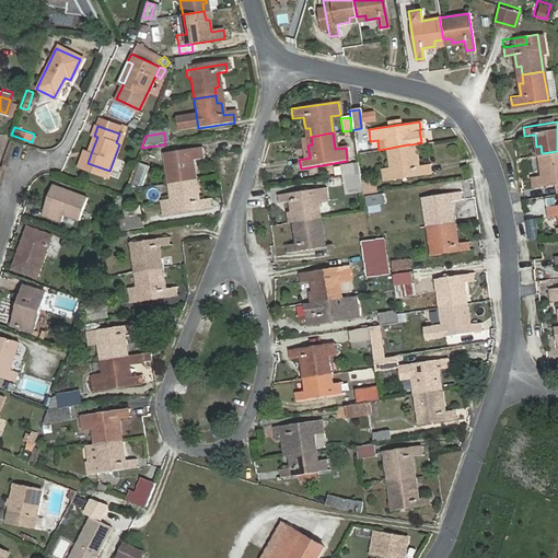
[(355,139),(356,150),(365,150),(365,139),(355,139)]
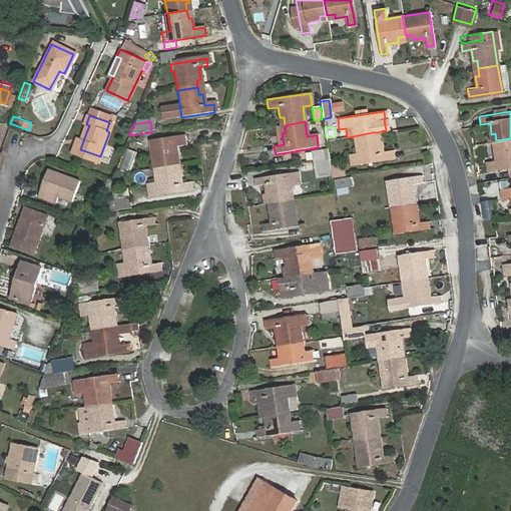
[(373,132),(353,136),(356,152),(350,153),(351,164),(392,157),(390,150),(381,151),(379,140),(375,140),(373,132)]
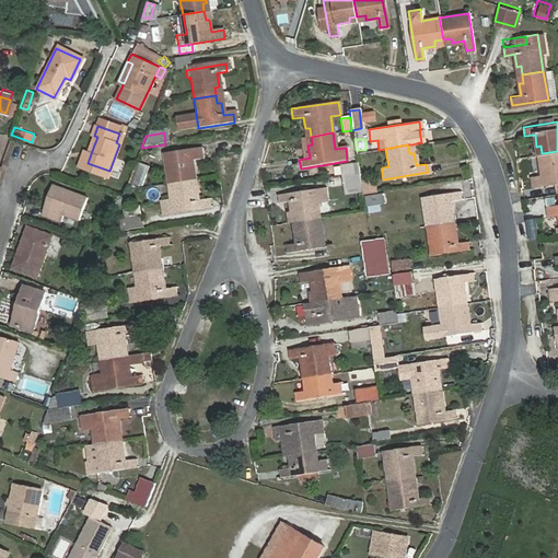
[(84,162),(88,163),(93,148),(90,146),(84,162)]
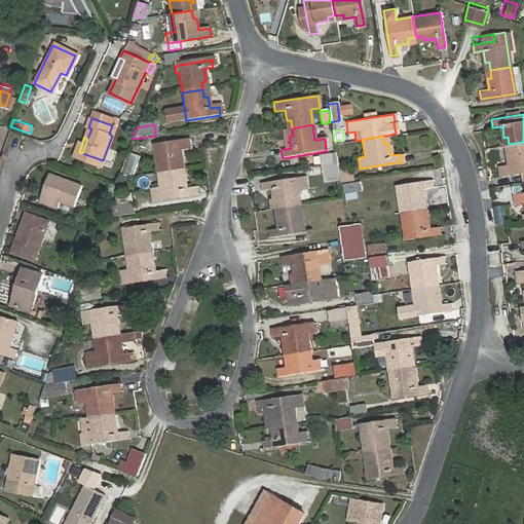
[(156,174),(177,170),(176,162),(180,161),(178,150),(188,149),(186,141),(153,146),(156,174)]
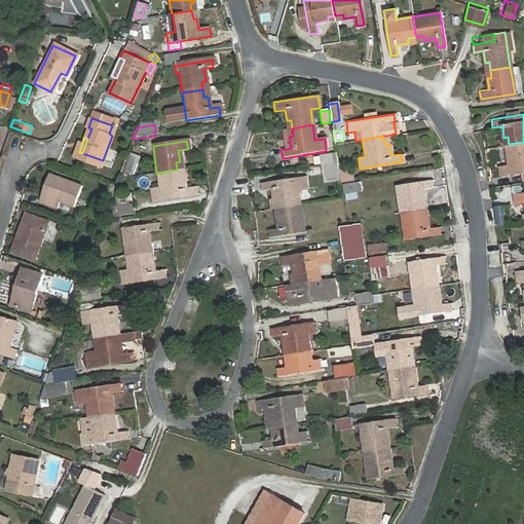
[(523,142),(509,144),(504,145),(508,164),(499,165),(500,174),(522,171),(523,170),(523,142)]
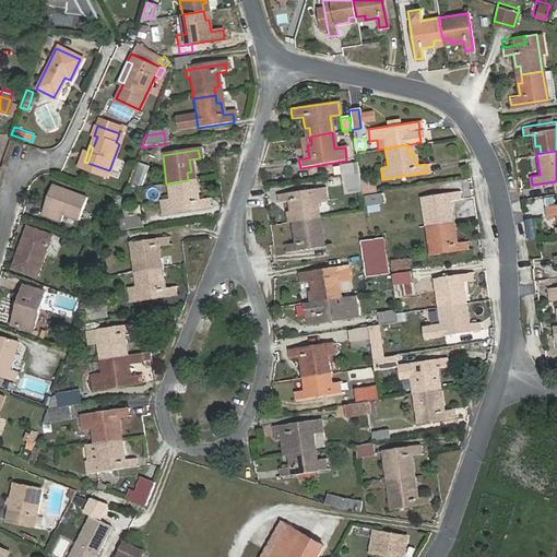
[(341,165),(342,174),(357,172),(356,162),(341,165)]
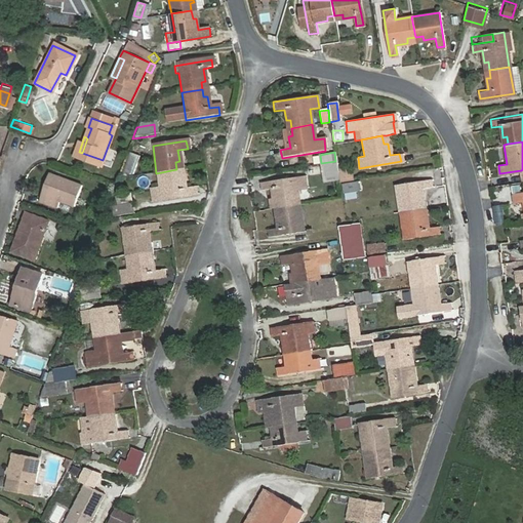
[(131,175),(137,158),(129,155),(121,176),(131,175)]
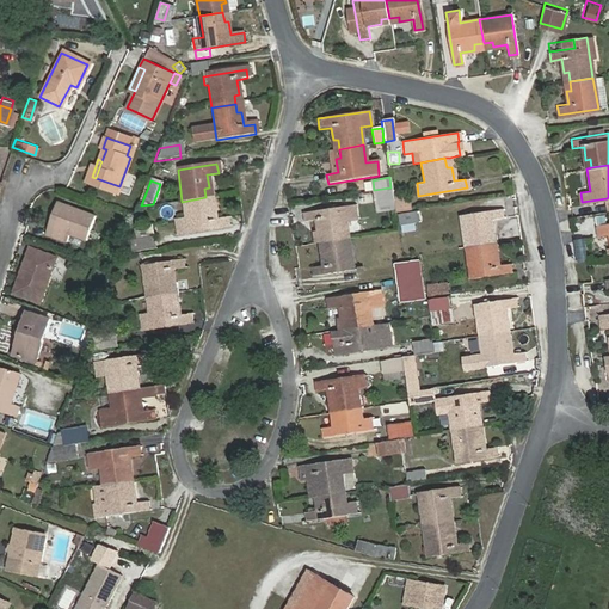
[(391,188),(374,190),(376,201),(393,198),(391,188)]
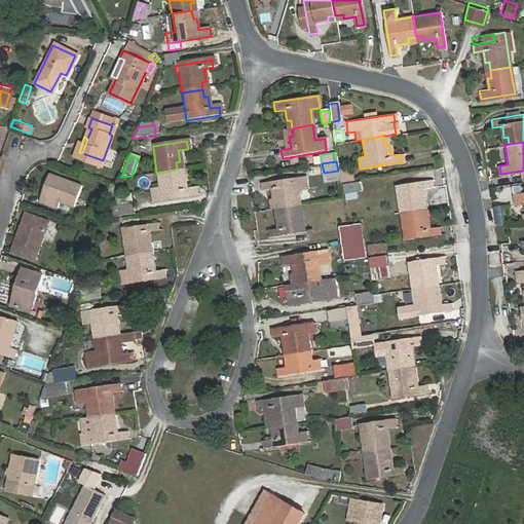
[(178,179),(177,170),(156,174),(159,189),(149,191),(151,202),(195,195),(194,188),(184,189),(182,178),(178,179)]
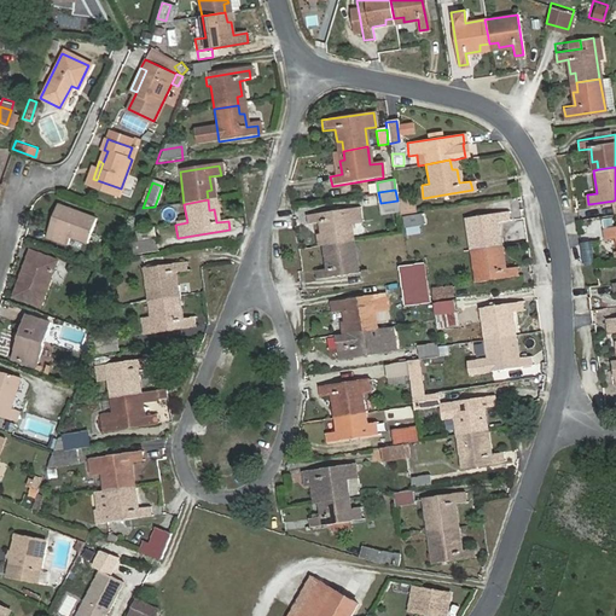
[(86,240),(96,216),(57,202),(45,233),(67,242),(69,234),(86,240)]
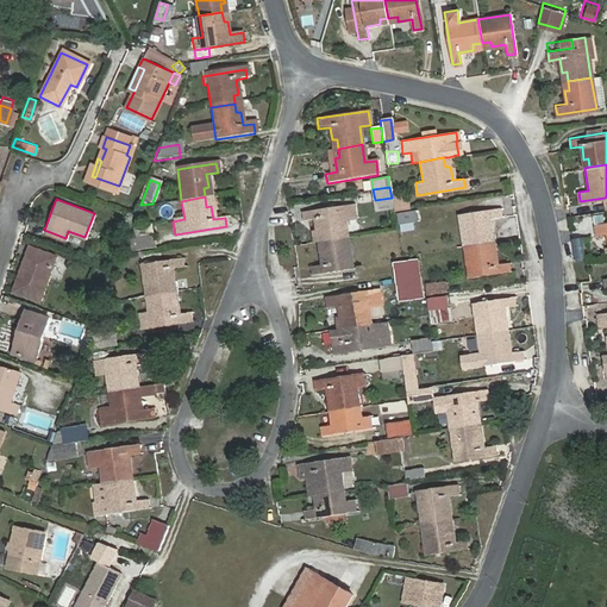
[(321,232),(323,241),(348,237),(344,220),(356,218),(354,204),(302,212),(304,220),(315,219),(318,233),(321,232)]
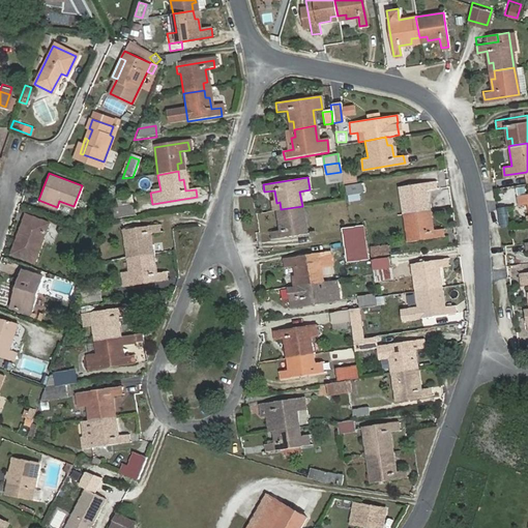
[(400,185),(404,213),(424,210),(423,202),(428,201),(426,189),(435,188),(434,180),(400,185)]
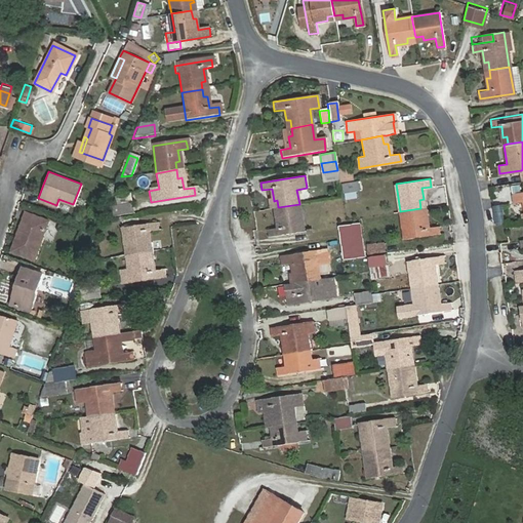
[(359,191),(357,182),(342,184),(344,194),(359,191)]
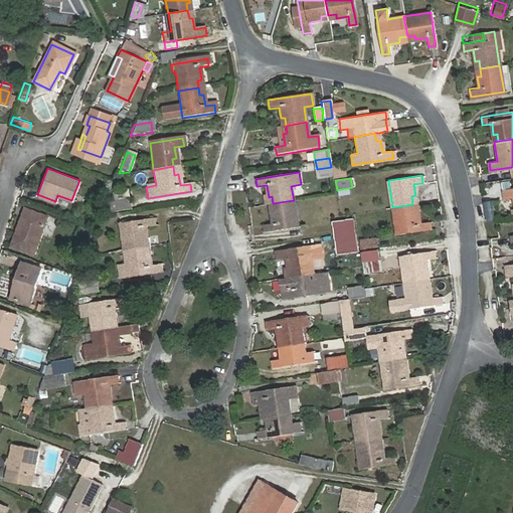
[(512,188),(502,190),(503,198),(512,197),(512,199),(512,188)]
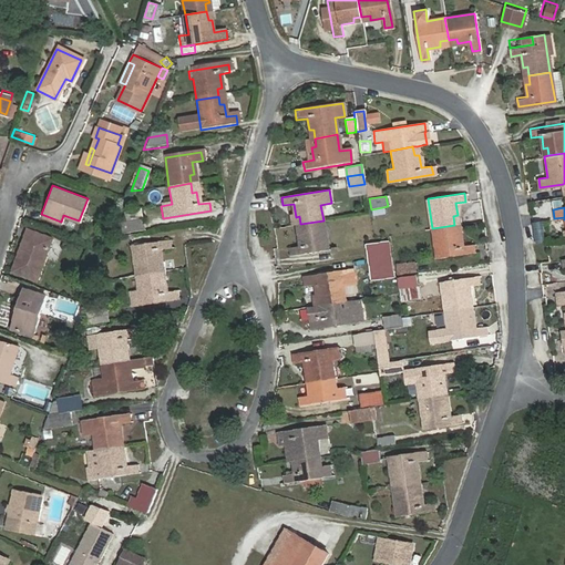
[(324,221),(300,224),(302,234),(298,235),(300,247),(289,248),(291,257),(328,252),(324,221)]
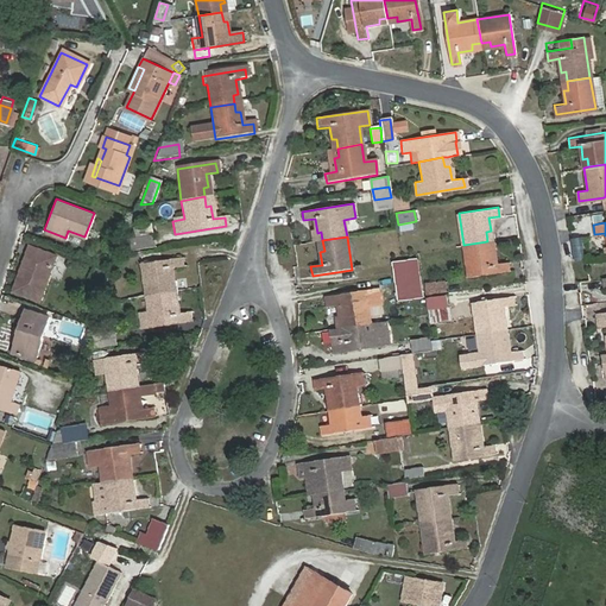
[(152,250),(150,239),(128,241),(131,253),(152,250)]
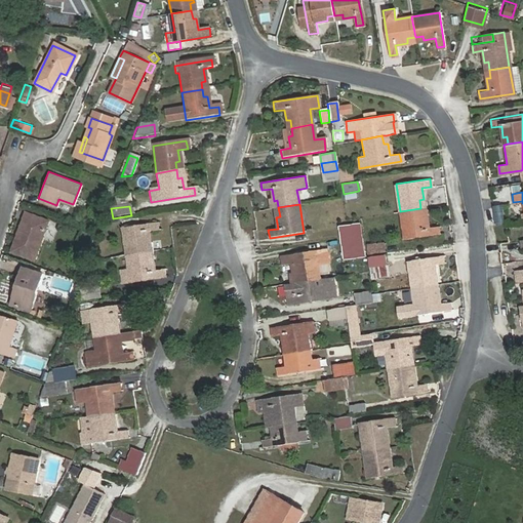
[(420,208),(400,211),(405,239),(439,234),(437,226),(428,227),(426,215),(421,216),(420,208)]
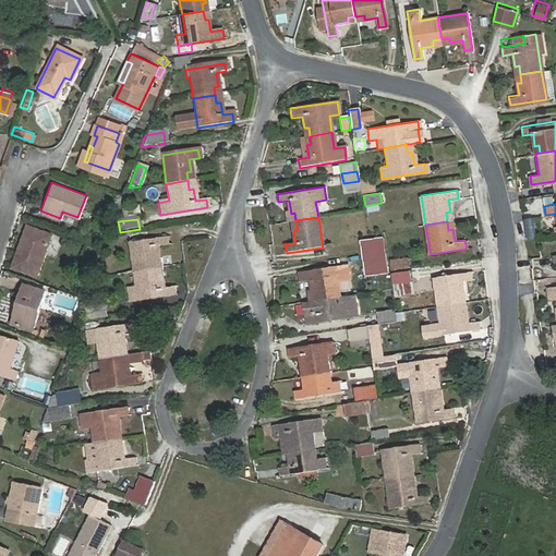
[(34,273),(49,233),(27,225),(12,265),(34,273)]
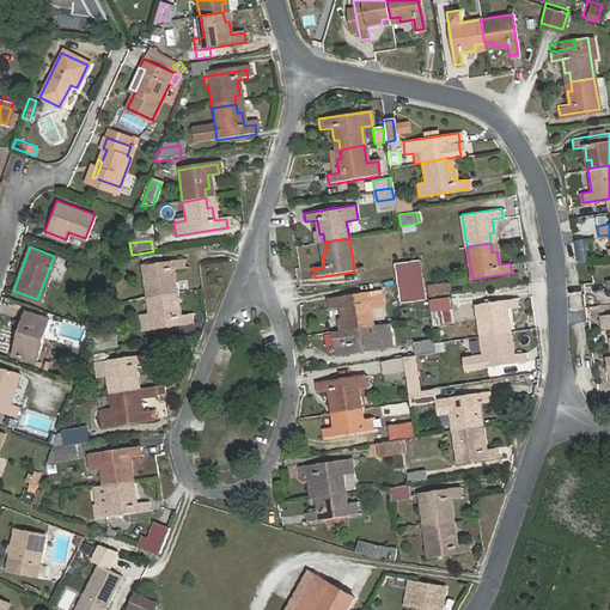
[(397,275),(419,273),(418,260),(396,262),(397,275)]
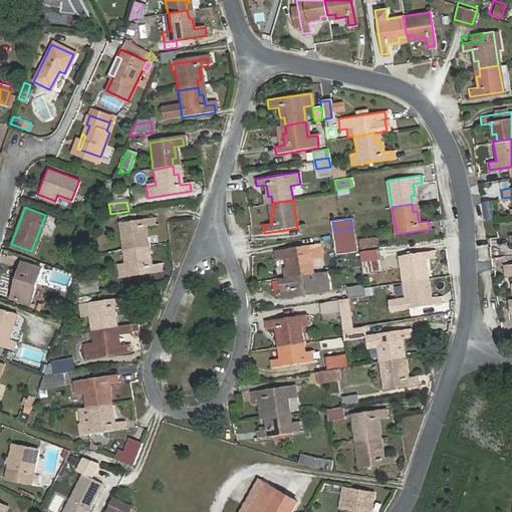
[(122,252),(143,249),(148,248),(147,240),(145,240),(143,229),(153,227),(152,220),(117,225),(122,252)]
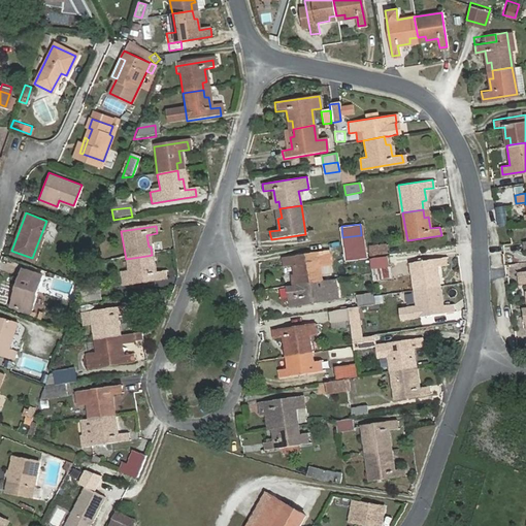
[(363,245),(361,235),(342,237),(344,248),(363,245)]
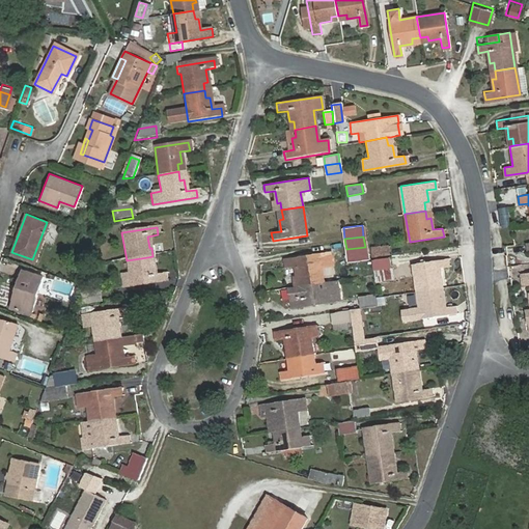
[(387,244),(369,247),(371,255),(389,252),(387,244)]
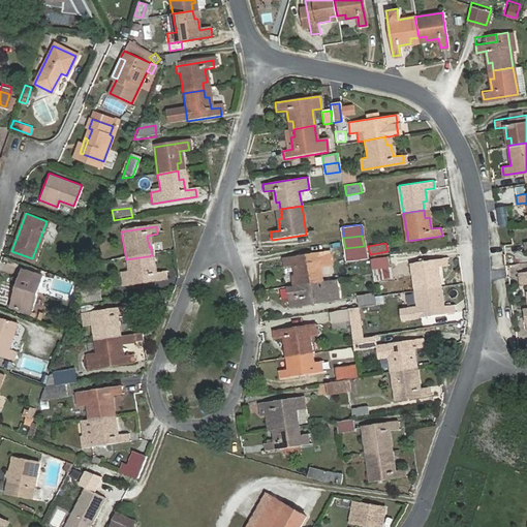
[(300,284),(321,280),(319,264),(326,262),(323,251),(282,258),(283,266),(293,265),(295,276),(299,276),(300,284)]
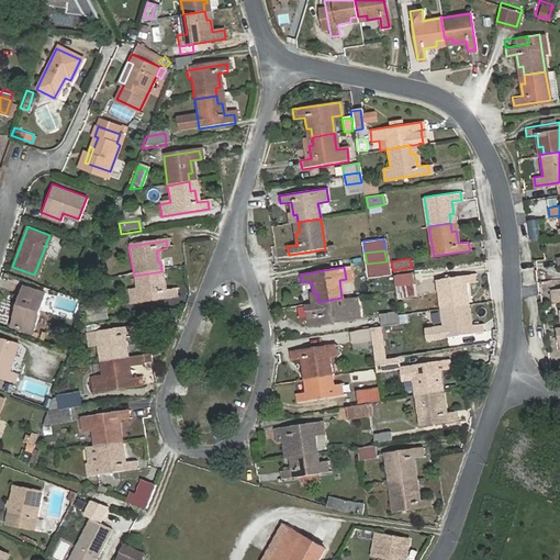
[(161,271),(156,272),(134,276),(136,293),(127,294),(130,306),(176,299),(174,291),(164,292),(161,279),(163,279),(161,271)]
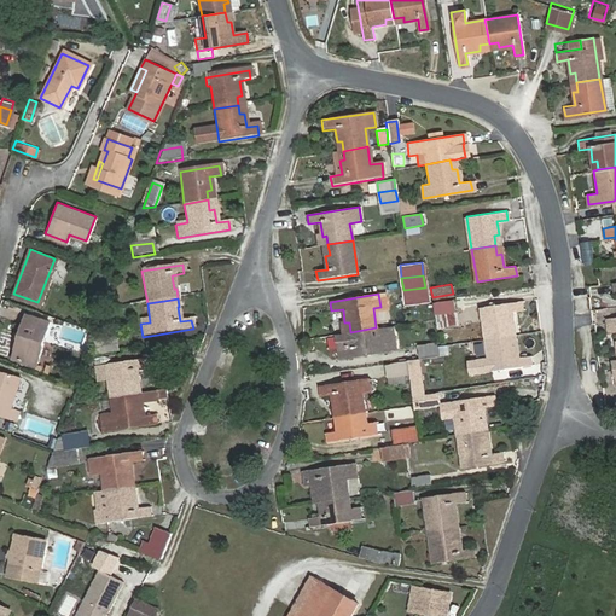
[(453,300),(433,302),(435,313),(455,309),(453,300)]
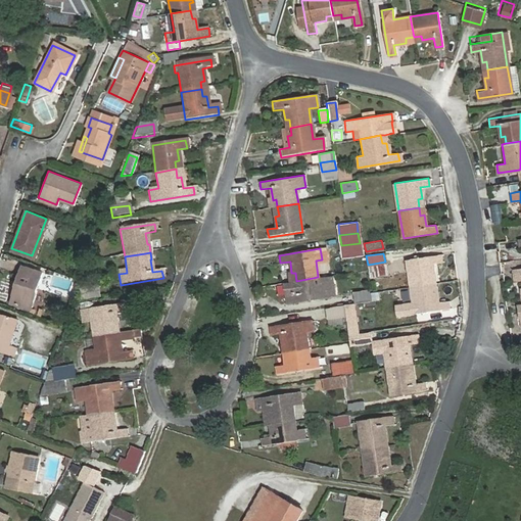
[(408,270),(411,286),(431,283),(430,275),(434,275),(432,263),(440,261),(439,253),(403,259),(405,271),(408,270)]
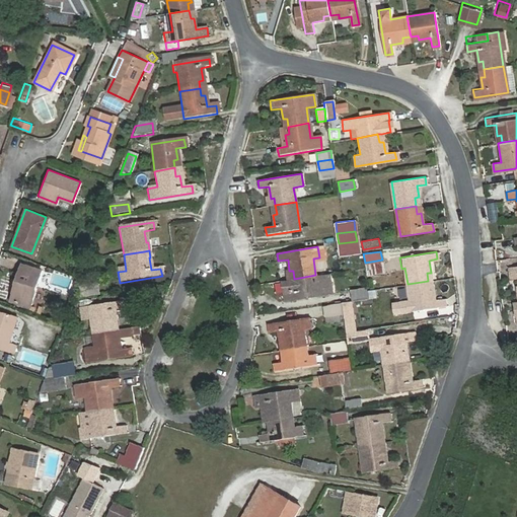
[(18,283),(15,283),(10,297),(30,304),(43,269),(28,263),(25,270),(20,268),(17,278),(19,279),(18,283)]
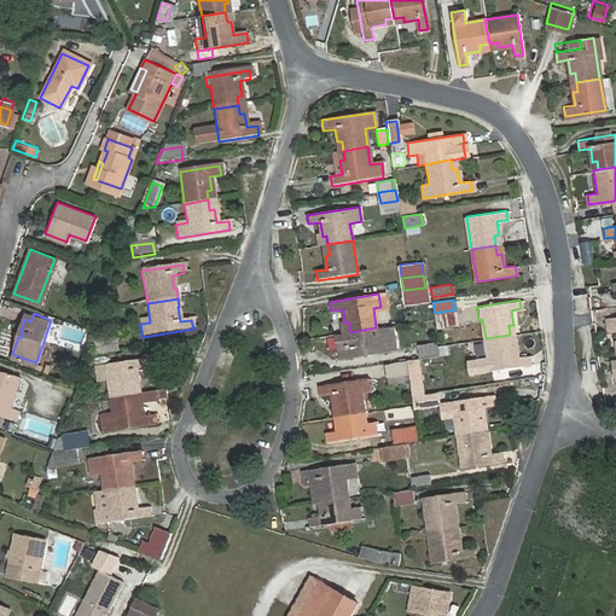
[(390,326),(376,327),(350,332),(347,332),(336,333),(338,348),(336,348),(337,358),(394,349),(390,326)]
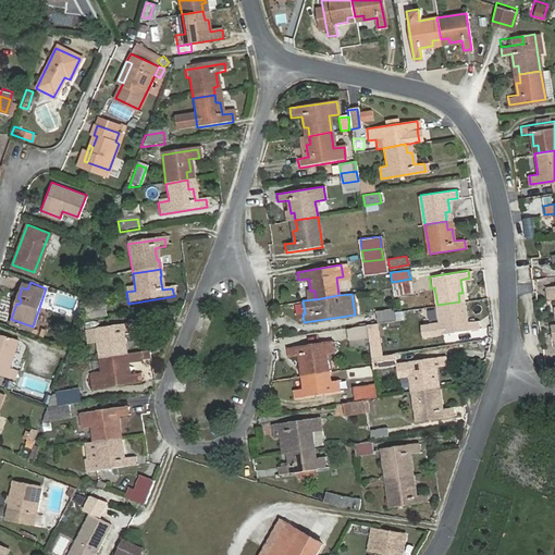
[(459,301),(438,305),(442,334),(478,329),(477,320),(467,321),(465,309),(460,310),(459,301)]
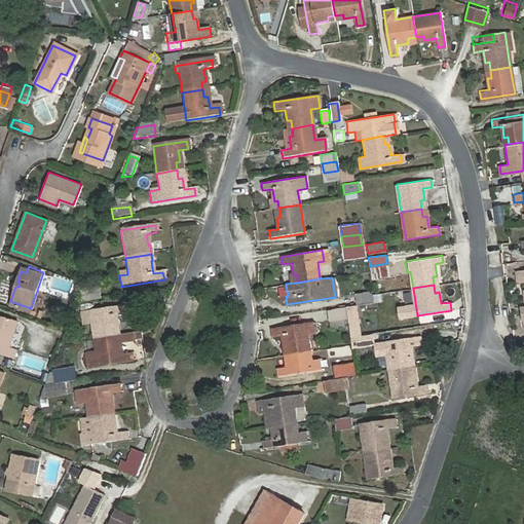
[(96,298),(95,290),(78,293),(79,300),(96,298)]
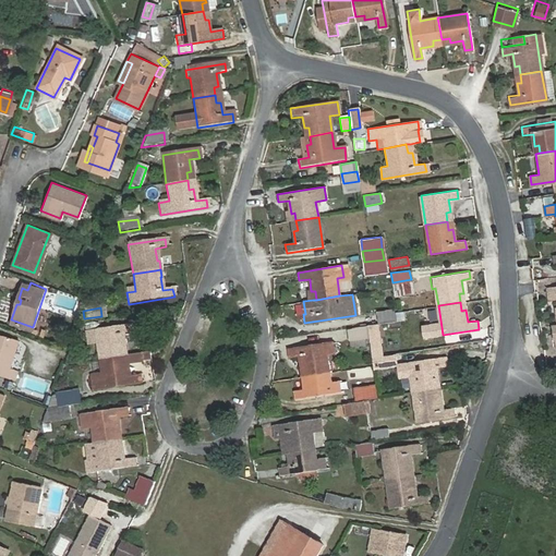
[(394,318),(393,310),(376,312),(378,322),(394,318)]
